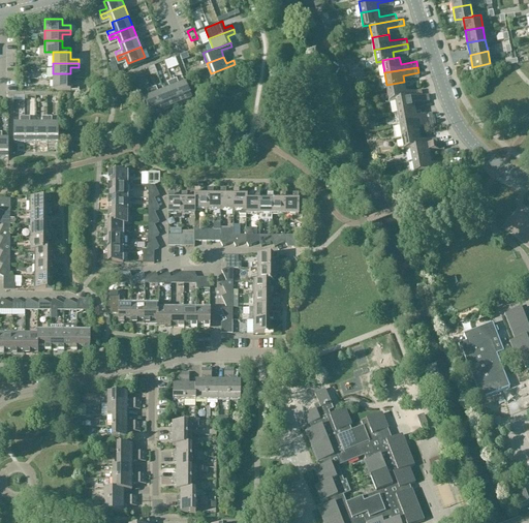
[(70,81),(70,73),(53,73),(53,85),(70,85),(79,85),(79,81),(70,81)]
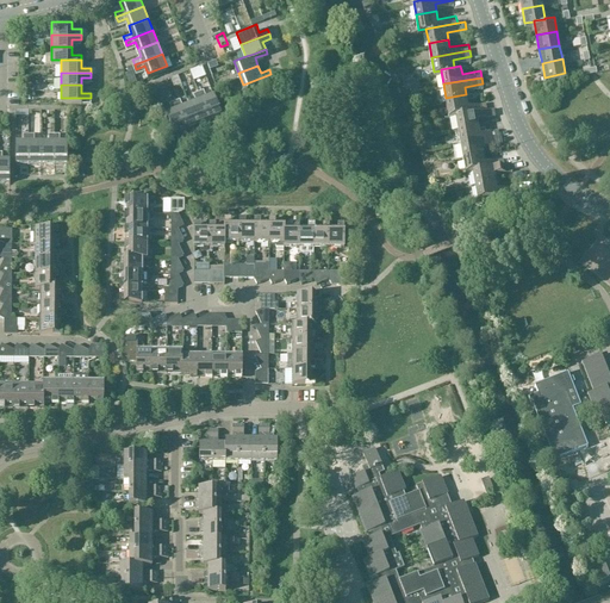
[(204,85),(198,87),(209,113),(221,109),(213,89),(206,92),(204,85)]
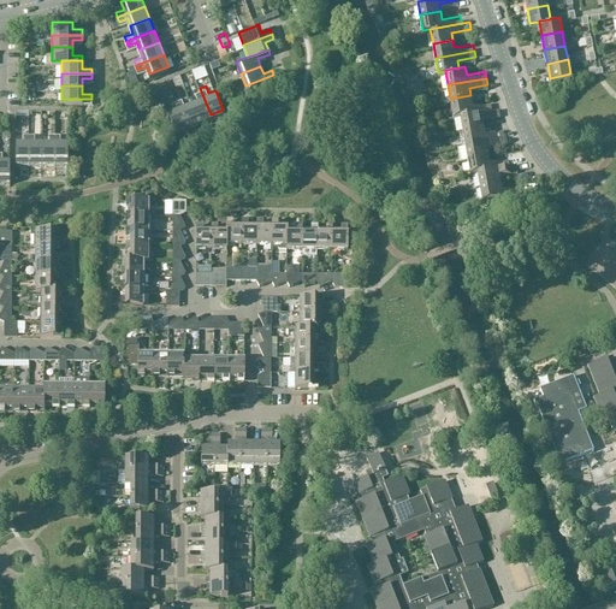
[(191,100),(199,119),(211,114),(200,88),(195,89),(199,98),(191,100)]
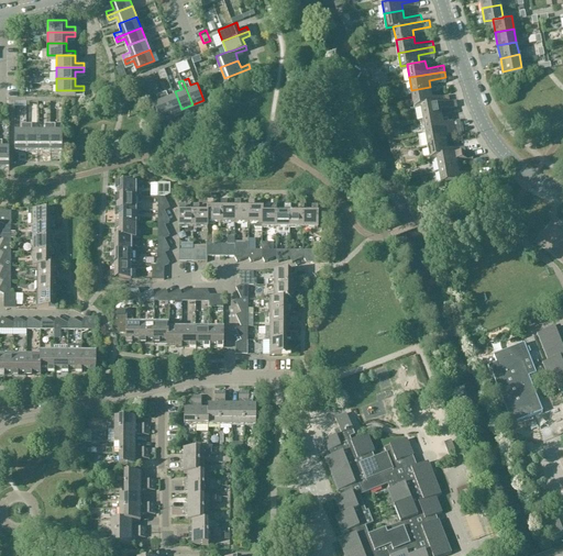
[(170,113),(181,109),(175,91),(168,93),(166,87),(161,89),(170,113)]
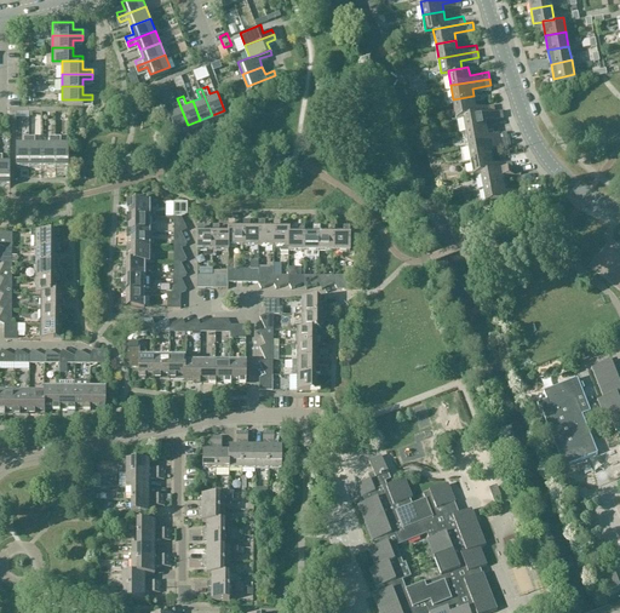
[(455,114),(463,113),(494,107),(493,99),(475,102),(474,96),(453,99),(455,114)]
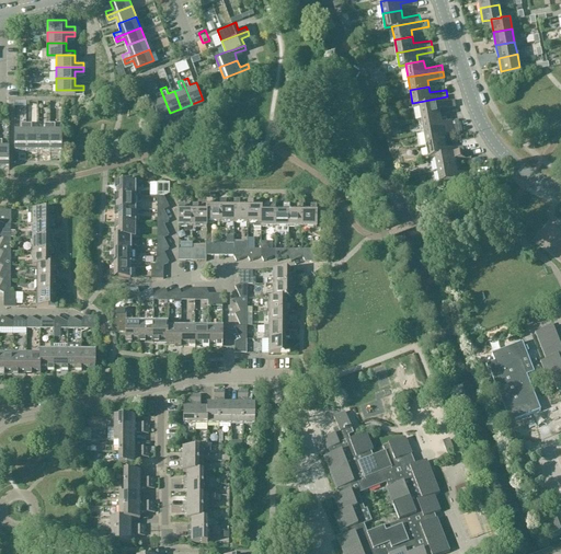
[(159,117),(170,113),(160,89),(156,90),(159,97),(152,100),(159,117)]
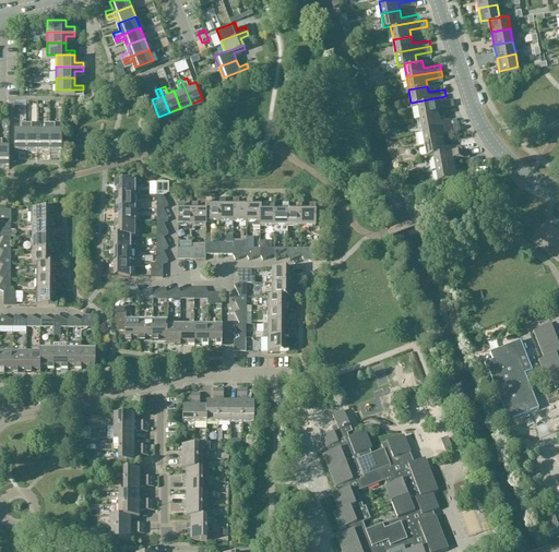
[(419,115),(438,111),(437,105),(453,102),(452,95),(445,96),(417,102),(419,115)]
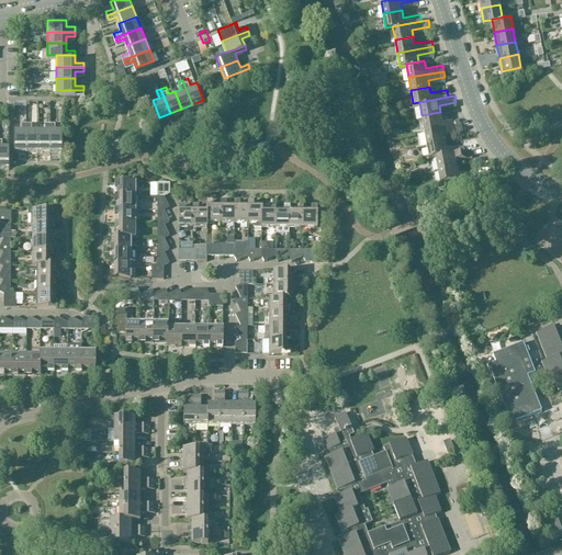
[(422,115),(424,127),(459,122),(458,115),(441,117),(440,112),(422,115)]
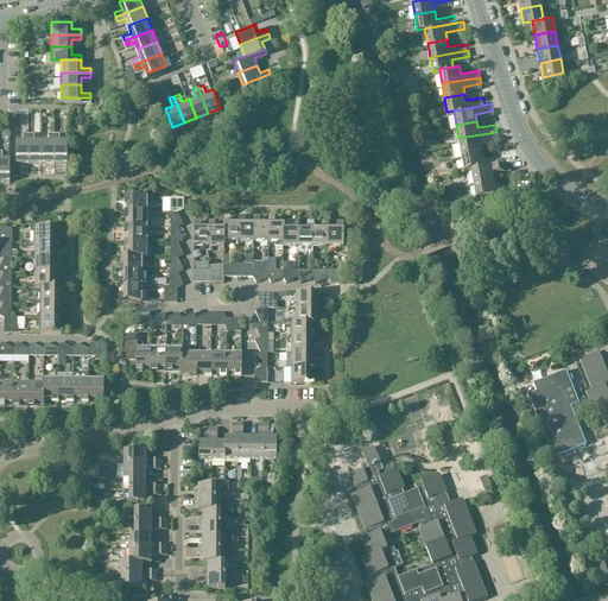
[(16,158),(29,158),(29,128),(24,128),(24,137),(16,137),(16,158)]
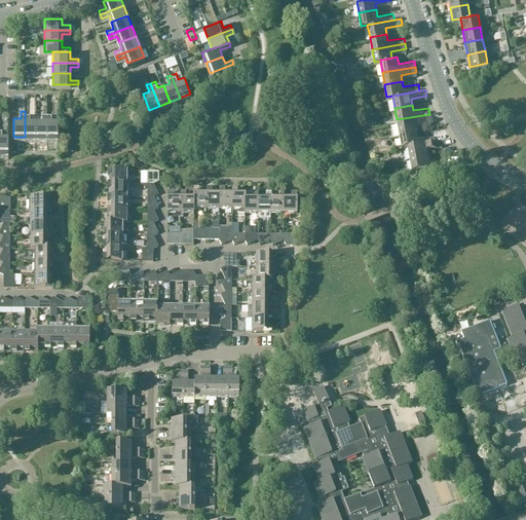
[(25,137),(36,137),(36,118),(30,118),(30,111),(25,111),(25,137)]
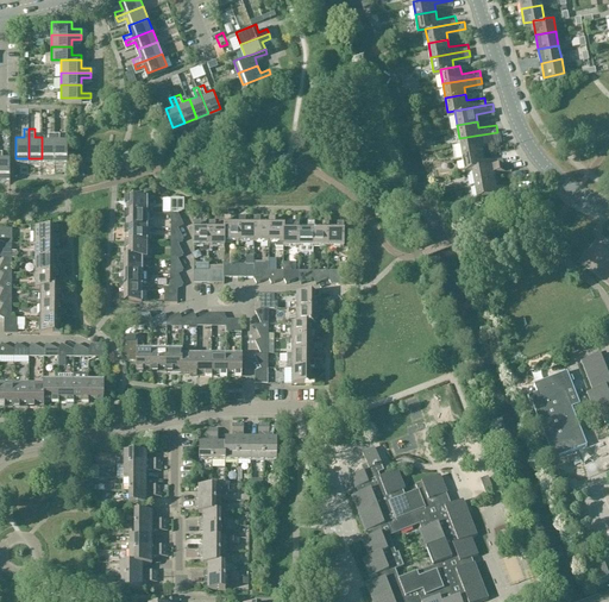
[(42,137),(42,158),(54,158),(54,129),(49,129),(49,137),(42,137)]
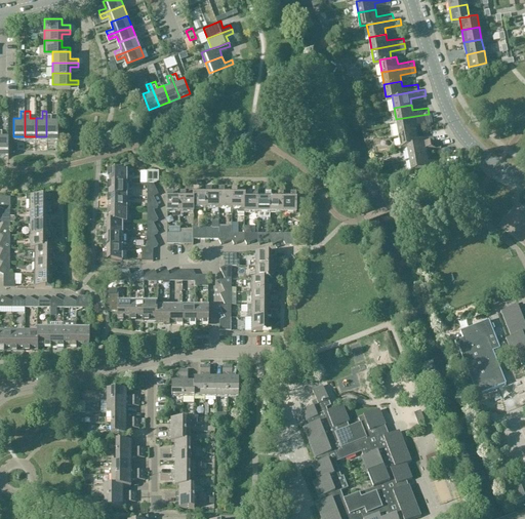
[(51,111),(46,111),(46,136),(57,136),(57,118),(51,118),(51,111)]
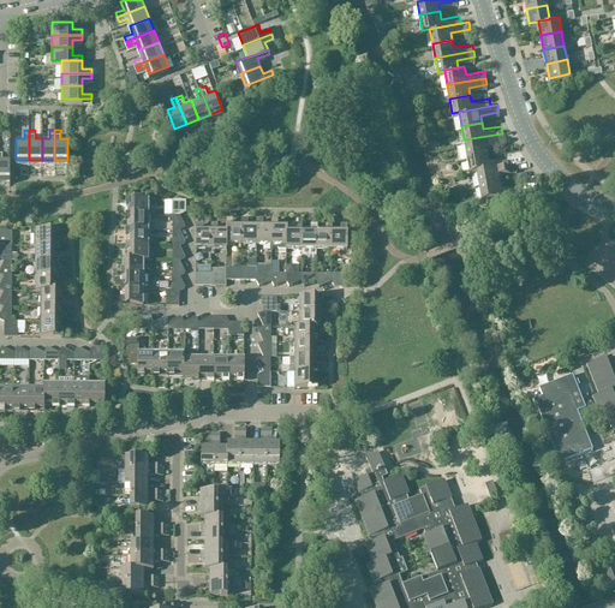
[(502,133),(464,139),(466,154),(487,150),(485,143),(503,139),(502,133)]
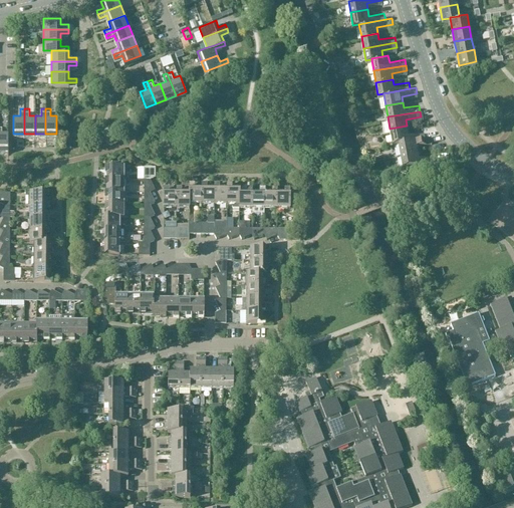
[(2,123),(0,122),(0,149),(8,149),(8,131),(2,131),(2,123)]
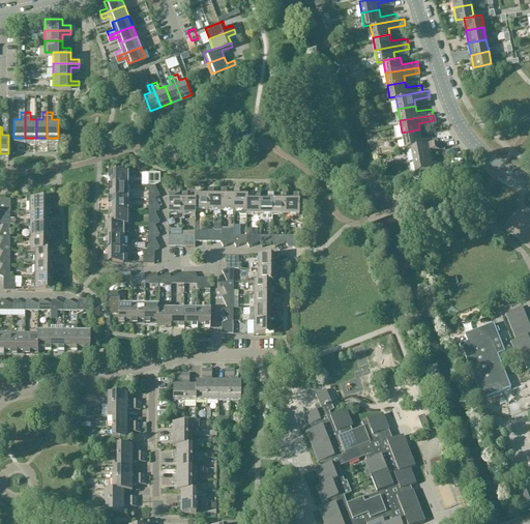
[(405,146),(410,145),(410,144),(438,139),(436,133),(420,136),(419,129),(402,133),(405,146)]
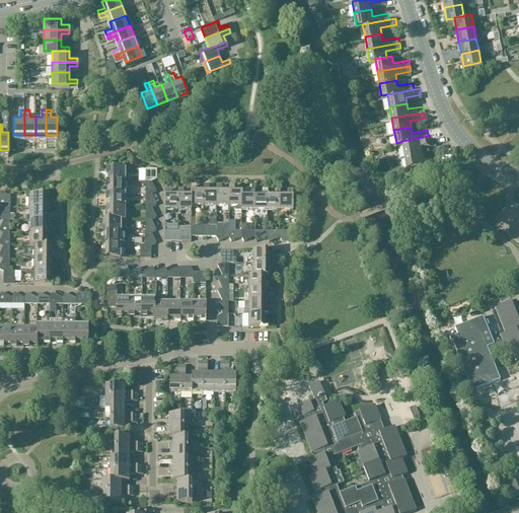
[(401,141),(401,142),(403,153),(421,150),(420,144),(436,141),(435,135),(429,136),(401,141)]
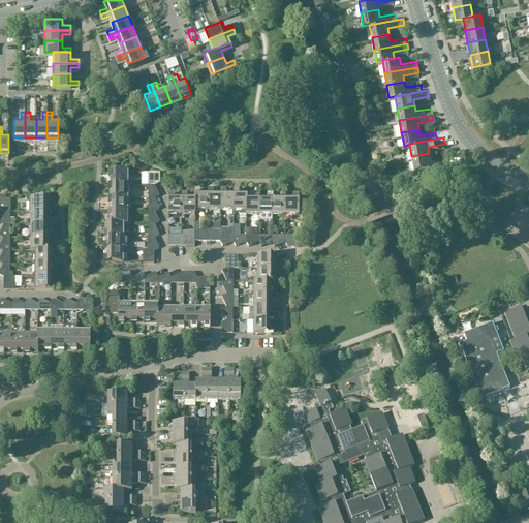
[(430,160),(429,153),(411,156),(414,168),(447,163),(446,157),(430,160)]
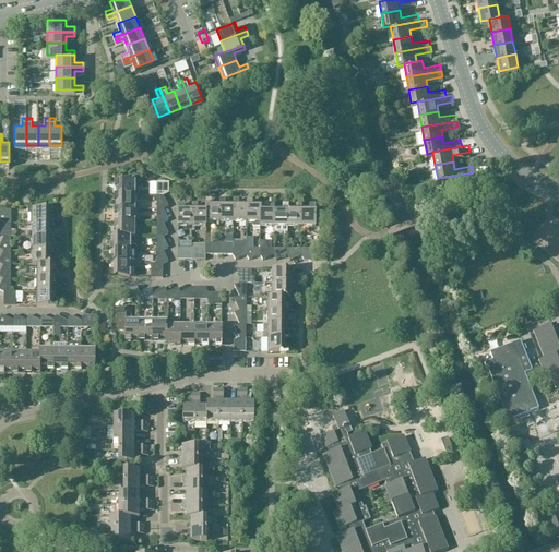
[(116,190),(135,190),(135,182),(139,182),(141,180),(141,176),(135,176),(116,176),(116,177),(114,176),(114,182),(116,182),(116,190)]
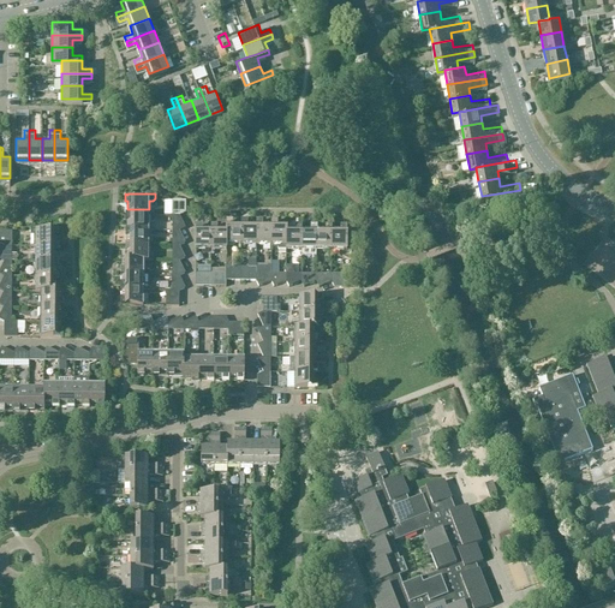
[(172,195),(172,209),(179,210),(185,207),(185,195),(172,195)]
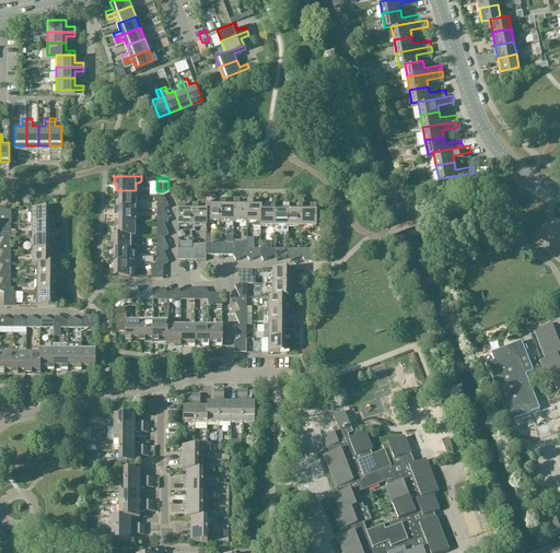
[(116,197),(115,204),(135,204),(135,198),(139,198),(141,197),(141,192),(136,192),(136,190),(116,190),(114,190),(114,197),(116,197)]
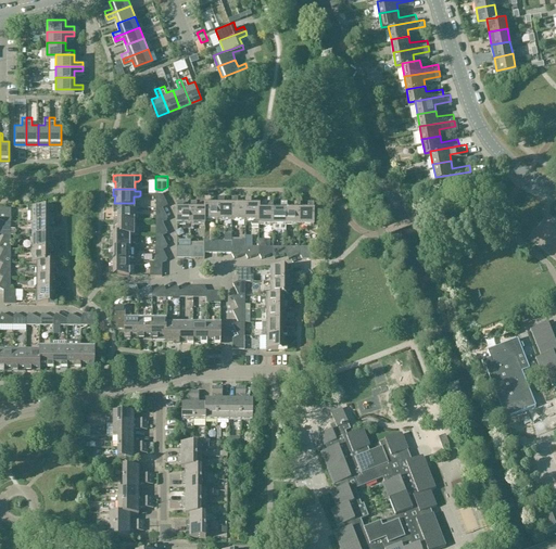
[(155,203),(162,203),(167,201),(162,190),(155,189),(155,203)]
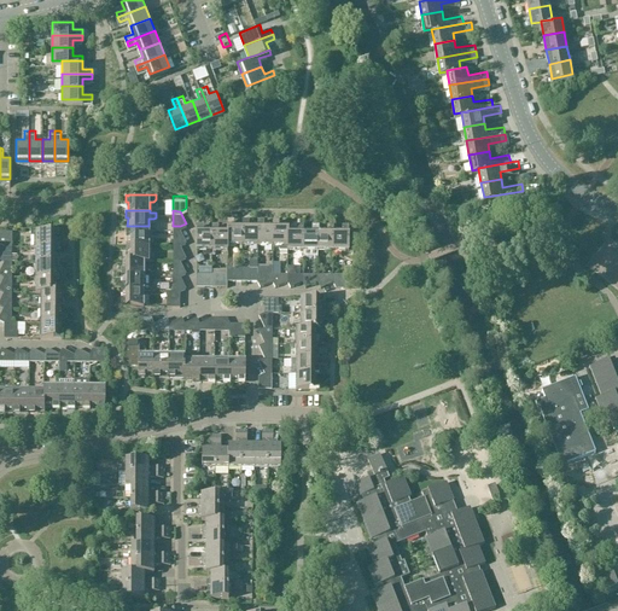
[(227,239),(243,240),(243,219),(234,219),(234,217),(227,217),(227,223),(227,239)]
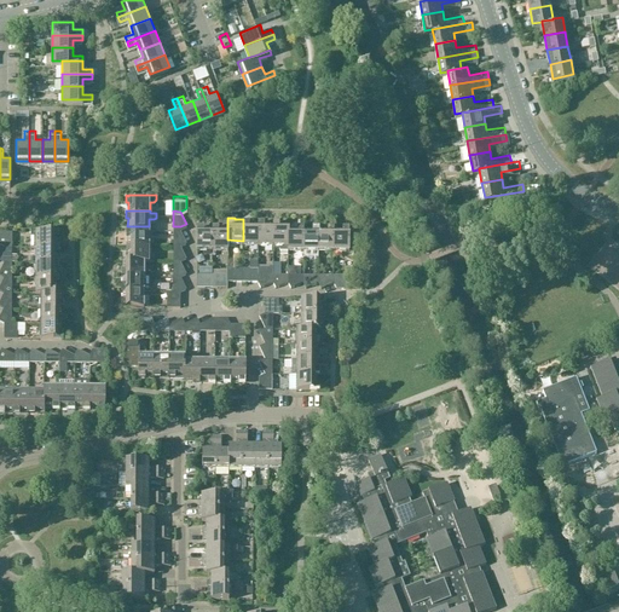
[(243,218),(243,219),(243,241),(258,241),(258,219),(249,219),(249,218),(243,218)]
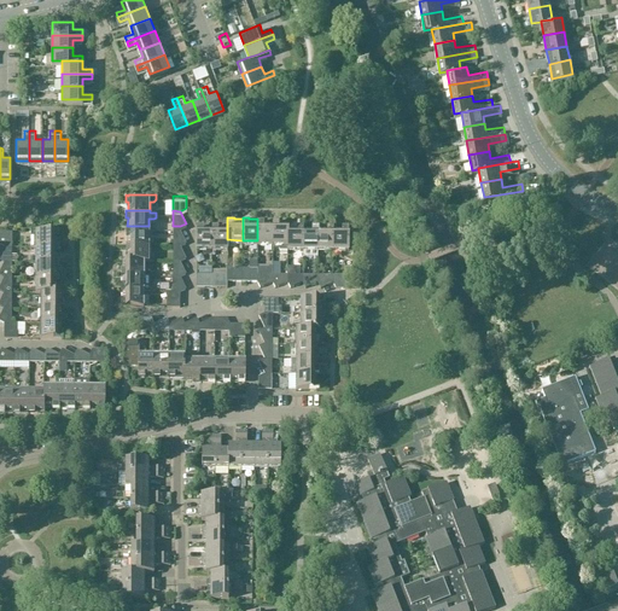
[(257,217),(257,219),(257,240),(273,240),(273,219),(264,219),(264,217),(257,217)]
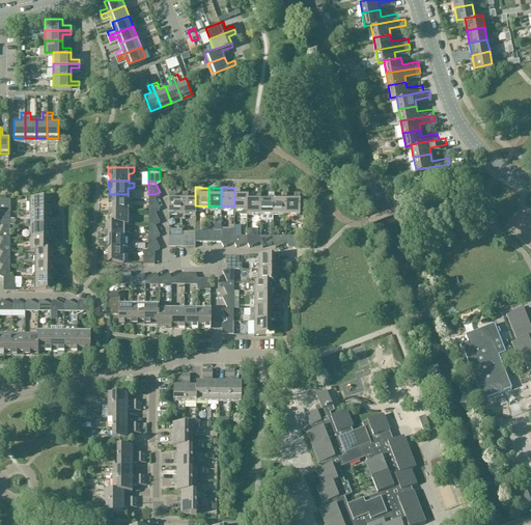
[(234,187),(234,188),(234,206),(247,206),(247,192),(248,192),(248,188),(240,188),(240,187),(234,187)]
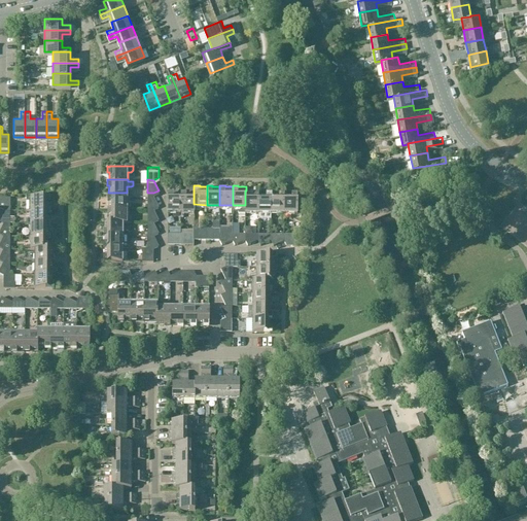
[(168,208),(181,208),(181,190),(173,190),(173,189),(168,188),(168,208)]
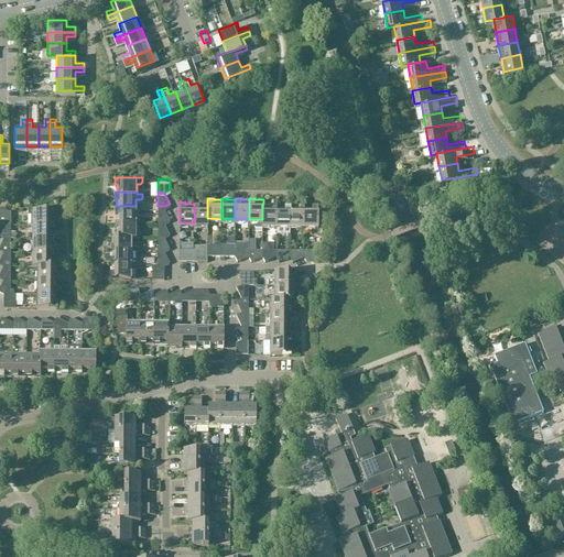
[(29,220),(33,220),(53,220),(53,213),(54,213),(54,206),(43,206),(43,203),(29,203),(29,220)]
